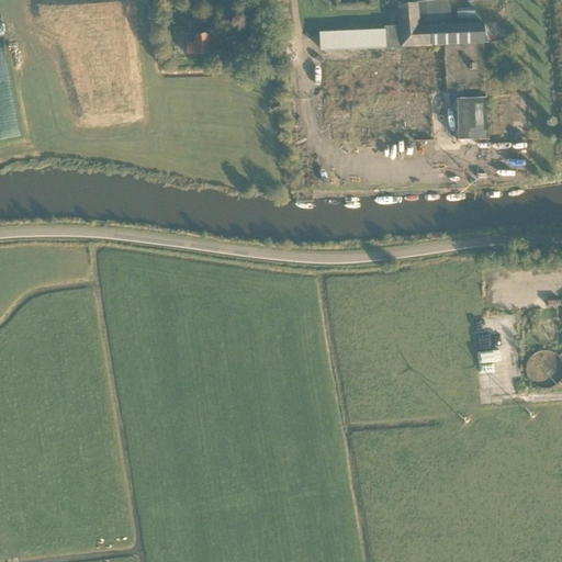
[(435,47),(436,92),(457,92),(458,139),(486,138),(484,90),(483,45),(487,45),(489,45),(487,23),(451,24),(450,0),(417,0),(417,2),(397,3),(398,25),(384,26),(384,31),(322,33),(322,51),(372,48),(401,48),(435,47)]
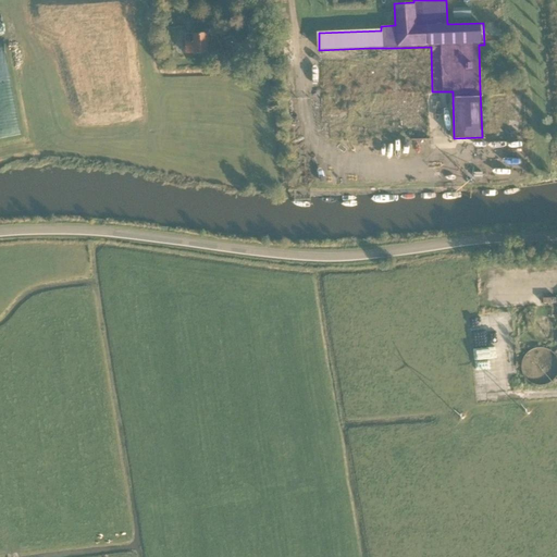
[(471,19),(470,8),(453,8),(454,20),(471,19)]
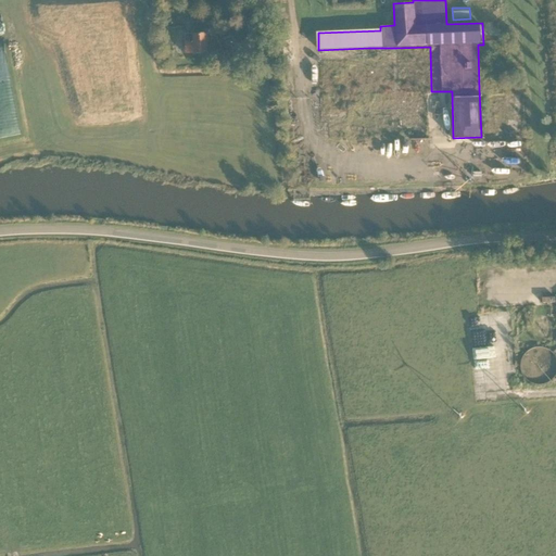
[(260,40),(255,21),(247,23),(251,42),(260,40)]
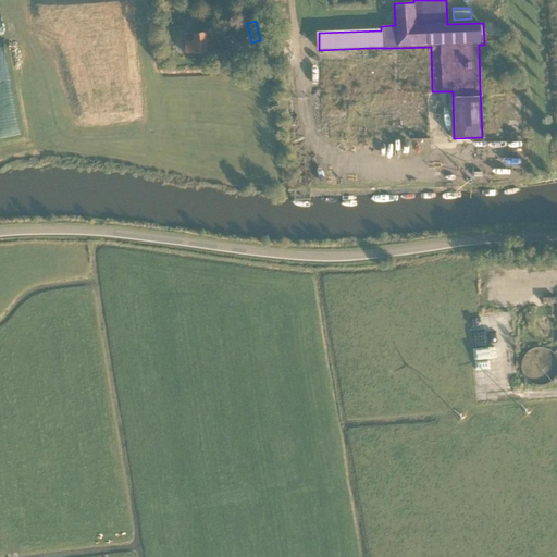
[(211,22),(192,22),(192,34),(184,34),(185,53),(206,53),(206,31),(211,31),(211,22)]
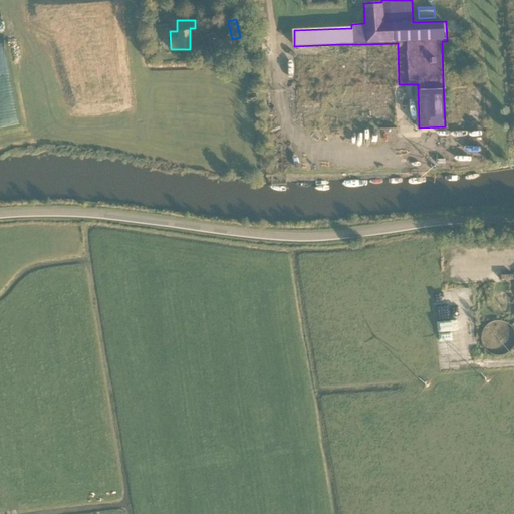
[(254,39),(261,38),(261,42),(267,41),(267,37),(265,38),(264,30),(253,31),(254,39)]
